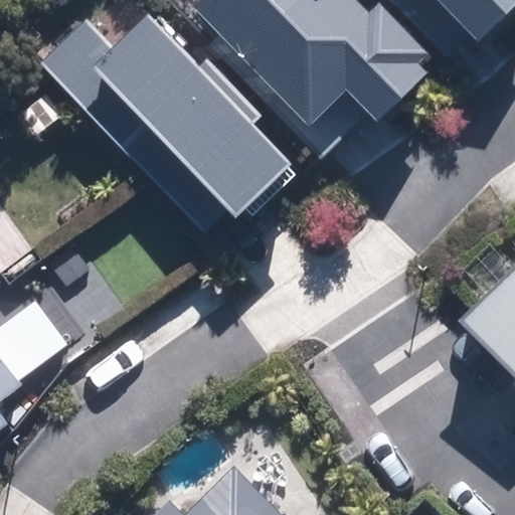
[(368,15),(354,0),(198,0),(193,6),(308,128),(345,93),(374,124),(425,75),(418,67),(428,58),(378,5),(368,15)]
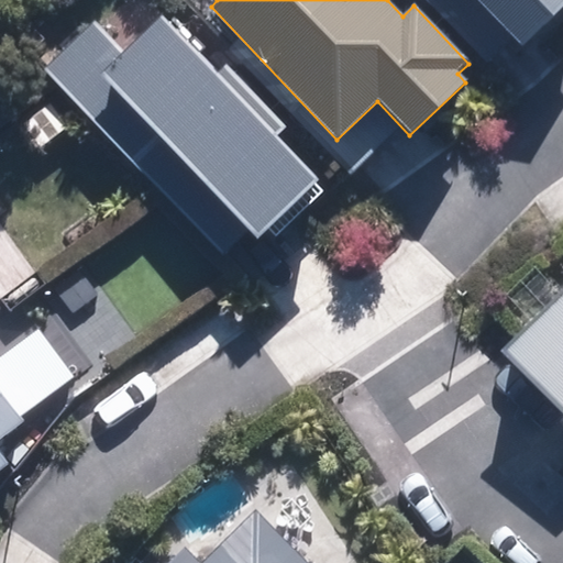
[(562,7),(562,0),(422,0),(495,74),(562,7)]
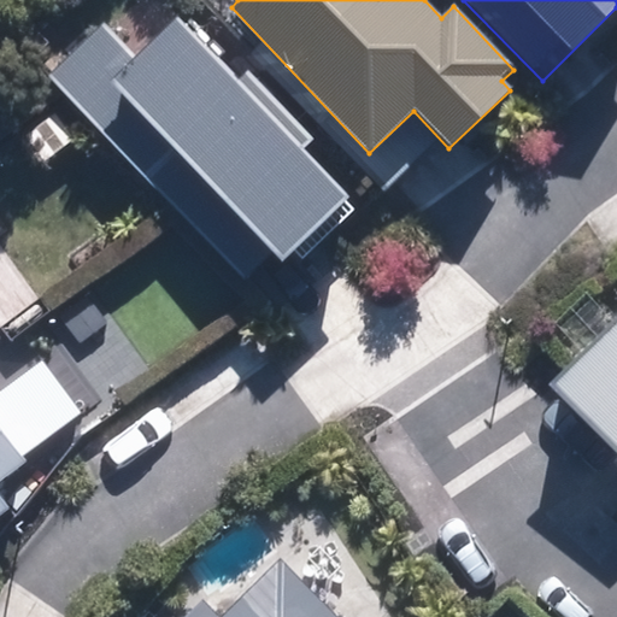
[(363,204),(306,148),(315,139),(246,71),(238,80),(175,18),(135,59),(101,25),(46,82),(60,95),(92,127),(257,289),(293,253),(304,263),(363,204)]
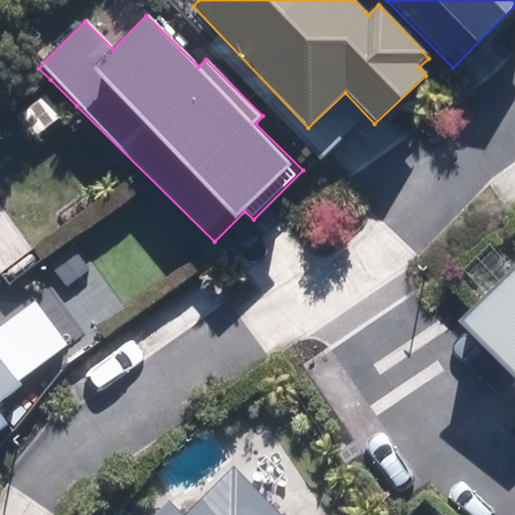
[(495,391),(508,378),(514,385),(514,264),(454,322),(483,352),(470,364),(495,391)]
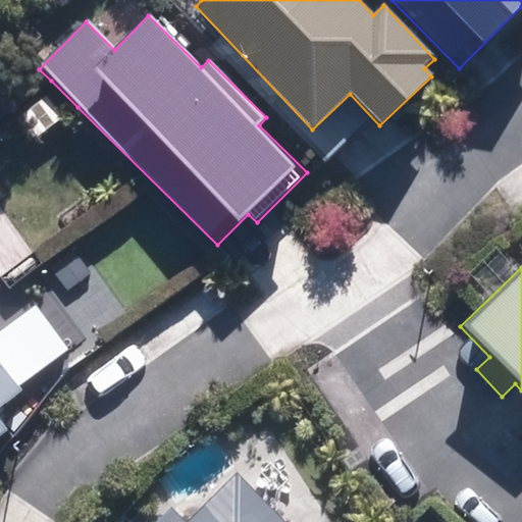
[(0,433),(7,428),(0,418),(0,408),(21,393),(16,385),(69,346),(37,302),(25,311),(23,312),(0,329),(0,433)]
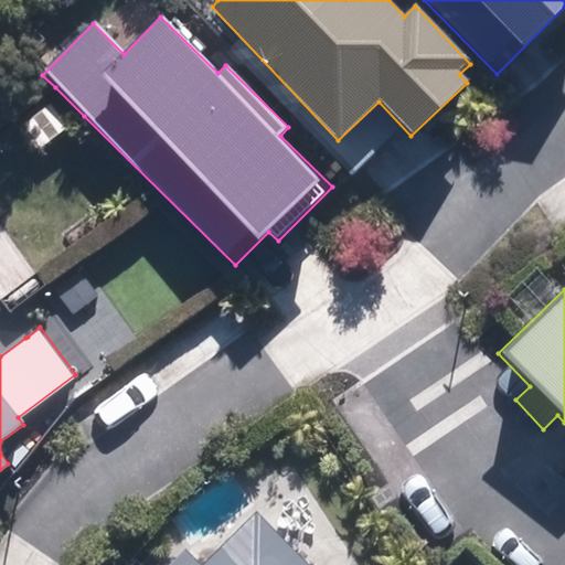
[(308,564),(258,513),(204,564),(308,564)]
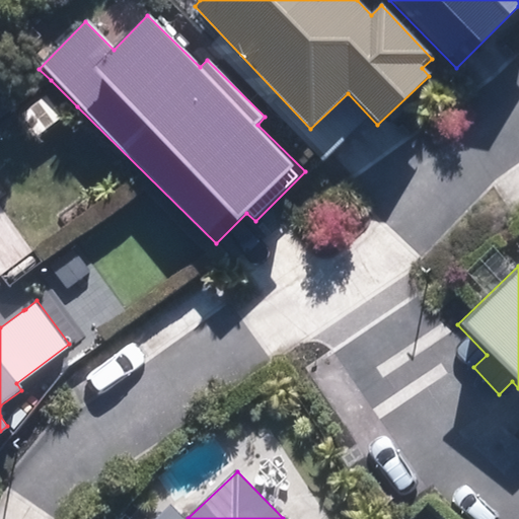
All buildings are outlined.
